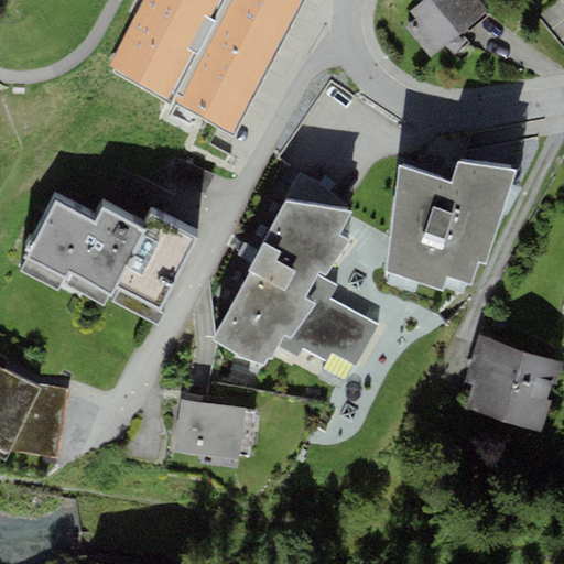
[(206,18),(215,0),(145,0),(111,72),(166,98),(190,51),(206,18)]
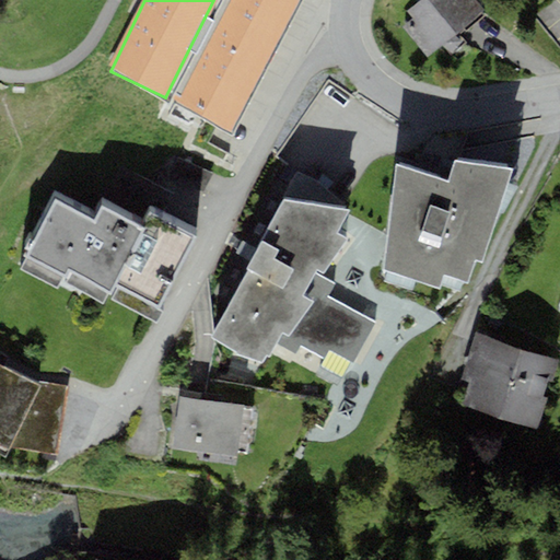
[(232,135),(300,0),(225,0),(214,23),(198,55),(173,104),(232,135)]
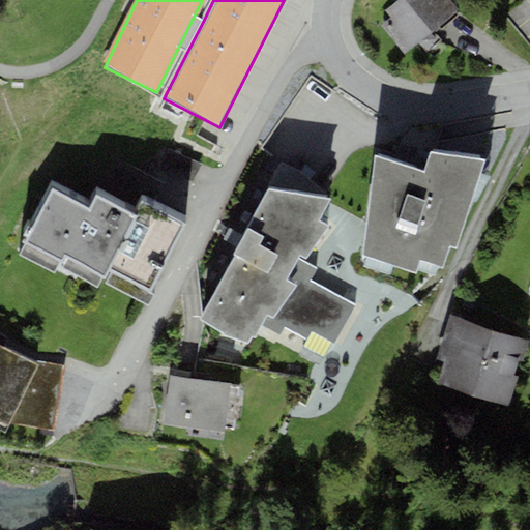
[(405,56),(459,9),(449,0),(400,0),(385,12),(389,18),(379,26),(405,56)]
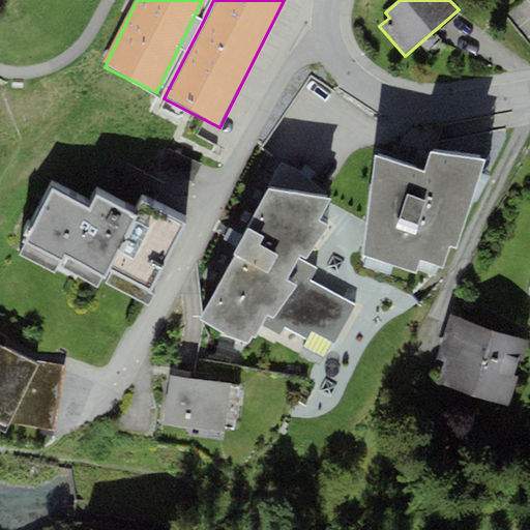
[(187,52),(203,22),(194,17),(178,48),(187,52)]
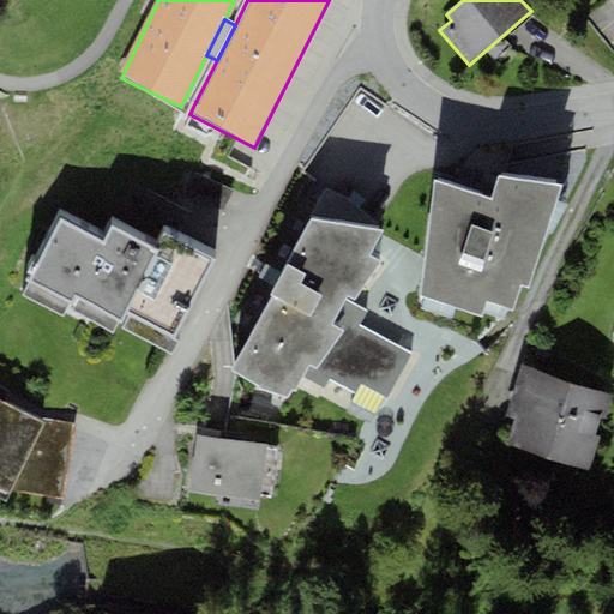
[(561,186),(499,176),(492,199),(434,181),(420,296),(482,317),(486,302),(513,312),(521,287),(529,289),(561,186)]
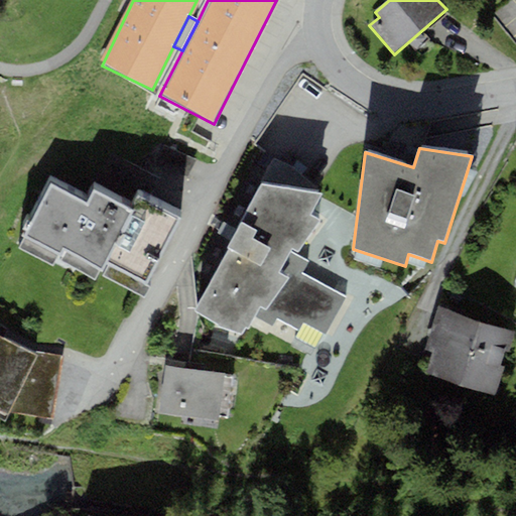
[(180,220),(137,196),(129,211),(95,190),(86,206),(51,185),(23,235),(26,236),(19,247),(52,266),(57,259),(95,280),(99,273),(143,298),(149,287),(143,284),(180,220)]
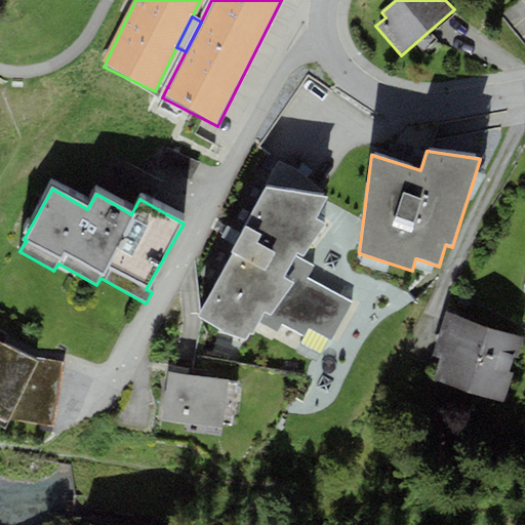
[(327,198),(267,189),(232,252),(235,253),(198,316),(221,330),(218,333),(244,340),(247,334),(250,337),(258,322),(279,332),(282,326),(305,337),(308,330),(332,340),(353,304),(308,279),(314,266),(301,260),(326,225),(316,218),(327,198)]
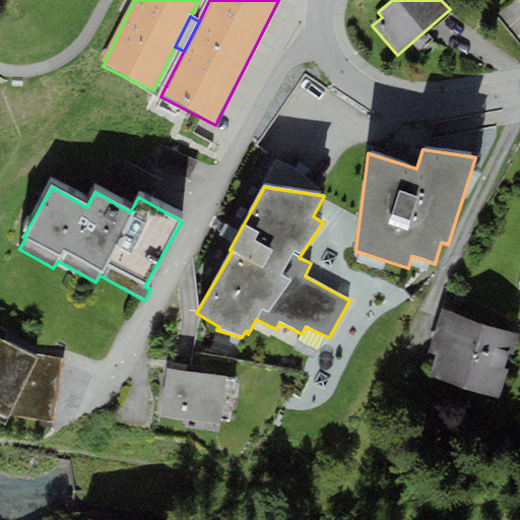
[(509,370),(504,368),(516,332),(442,308),(430,343),(428,351),(435,354),(428,376),(499,399),(506,378),(509,370)]
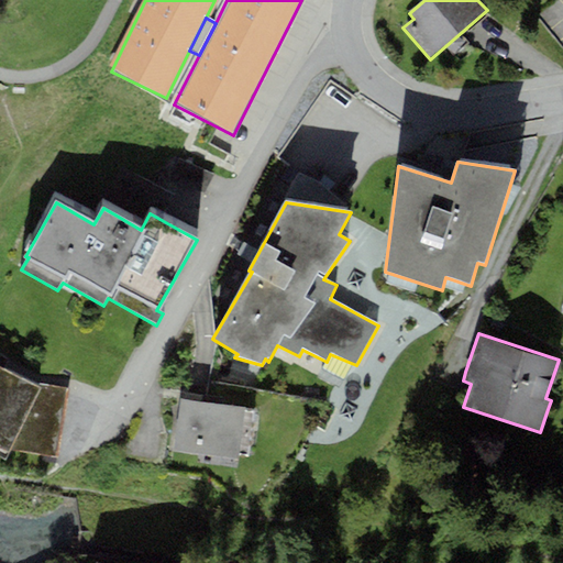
[(35,384),(0,366),(0,456),(6,460),(10,451),(61,457),(67,389),(35,384)]
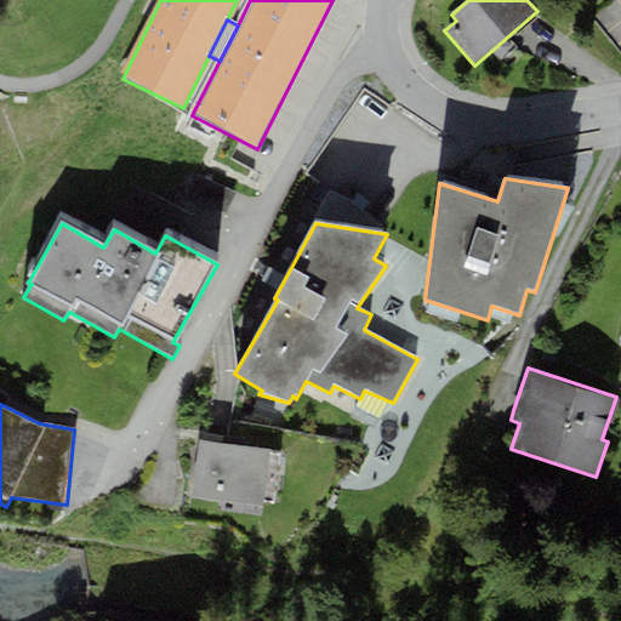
[(280,451),(199,440),(191,496),(262,507),(263,501),(273,502),(280,451)]
